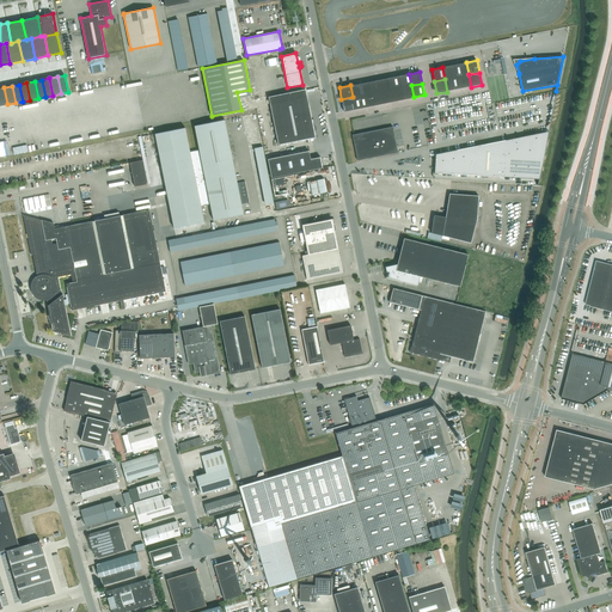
[(402,99),(401,87),(395,89),(389,90),(391,102),(397,101),(402,99)]
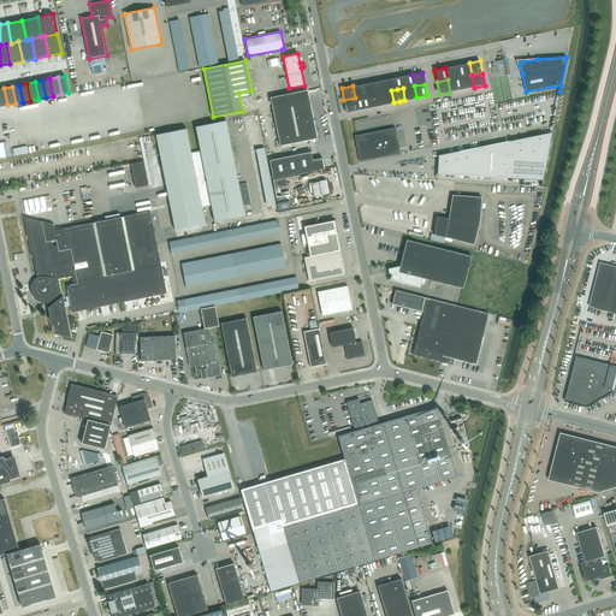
[(307,90),(271,98),(280,146),(317,138),(307,90)]
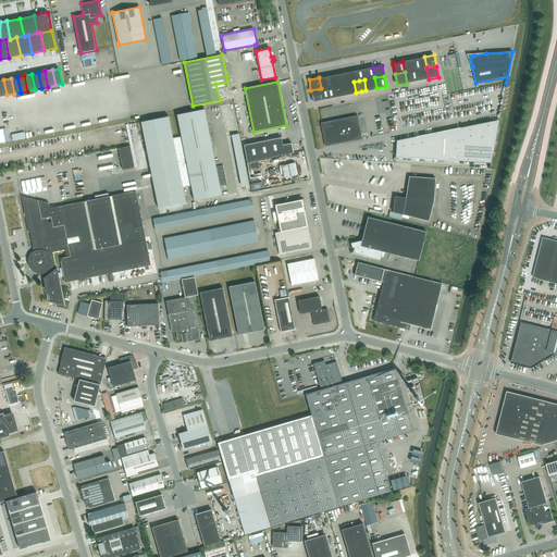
[(323,99),(321,88),(310,90),(312,101),(323,99)]
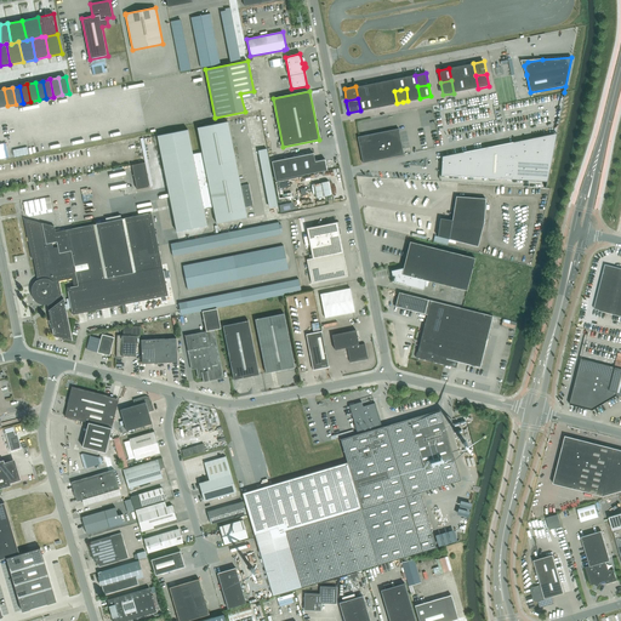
[(188,130),(157,136),(176,232),(206,226),(204,209),(214,208),(216,223),(246,217),(228,121),(197,127),(201,152),(193,154),(188,130)]
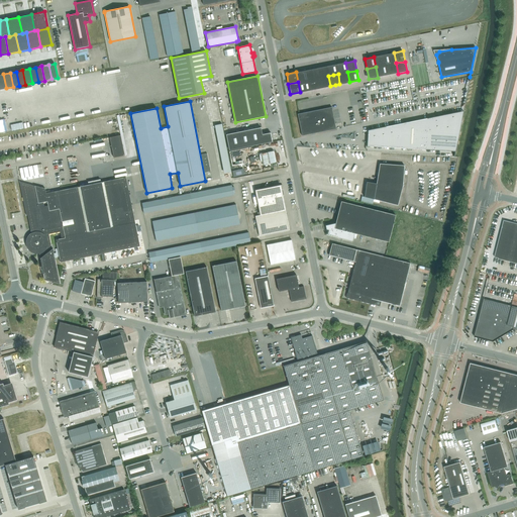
[(302,135),(336,128),(331,107),(298,114),(302,135)]
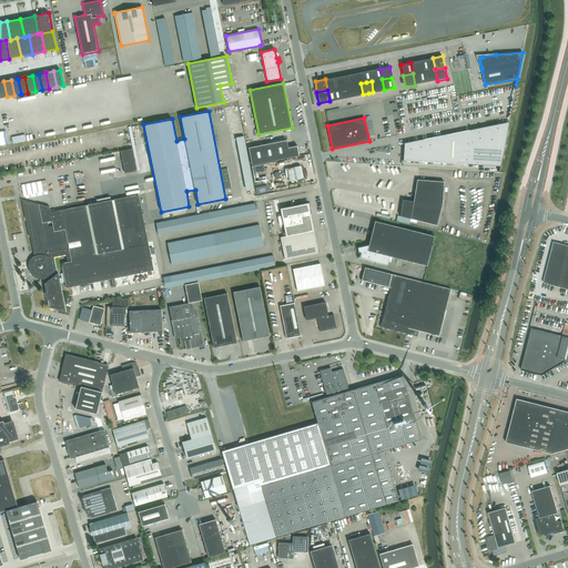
[(467,164),(499,166),(498,172),(499,172),(509,122),(474,129),(473,127),(469,128),(470,130),(405,143),(404,143),(403,160),(467,164)]
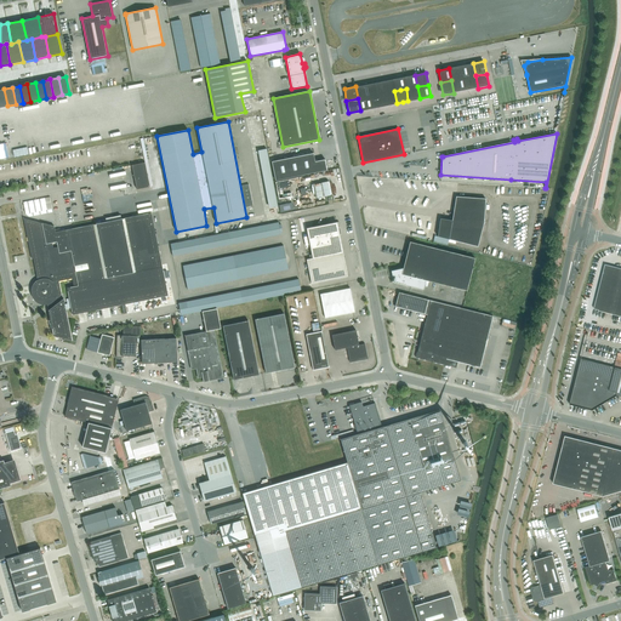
[(279,206),(268,144),(258,147),(269,208),(279,206)]
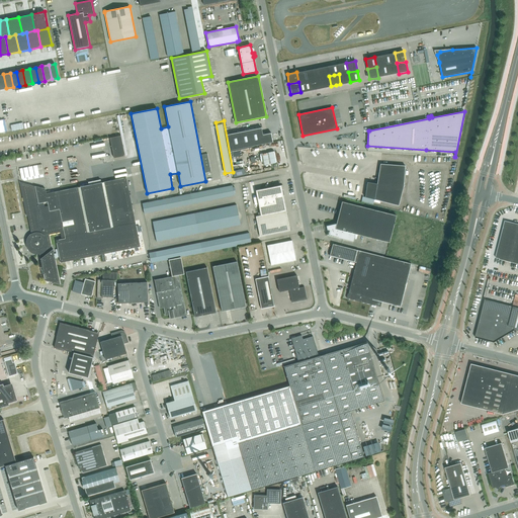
[(23,128),(22,122),(11,125),(12,131),(23,128)]
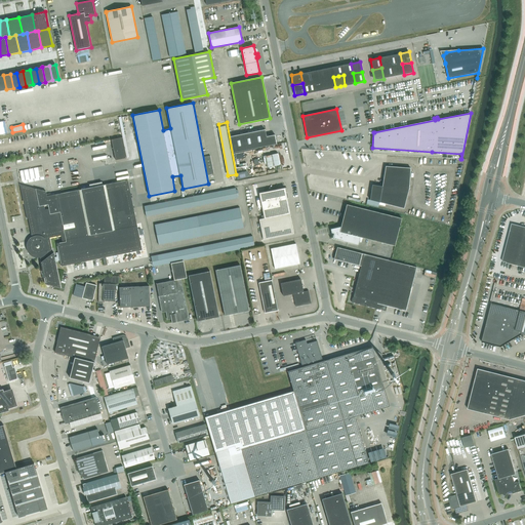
[(275,139),(275,137),(274,134),(267,136),(265,129),(230,136),(233,153),(276,144),(276,140),(275,139)]
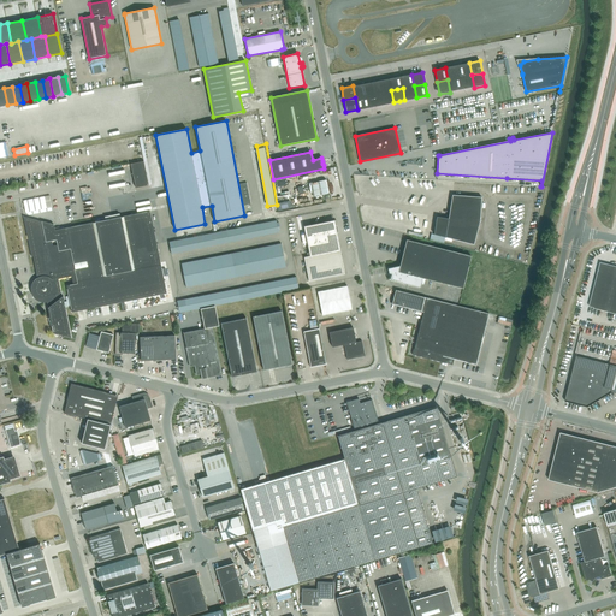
[(143,161),(130,164),(135,188),(148,185),(143,161)]
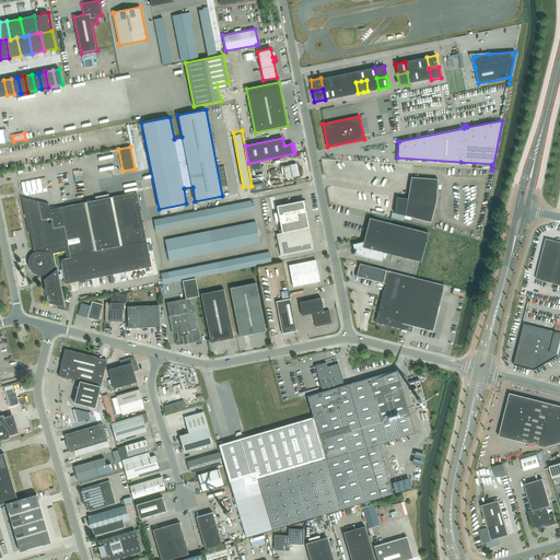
[(224,166),(218,167),(221,187),(228,185),(224,166)]
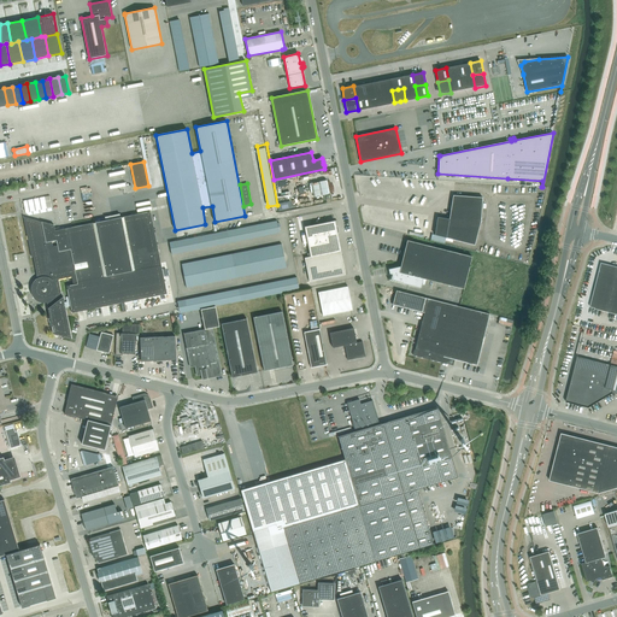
[(23,201),(25,212),(28,215),(28,216),(52,211),(50,195),(28,200),(23,201)]
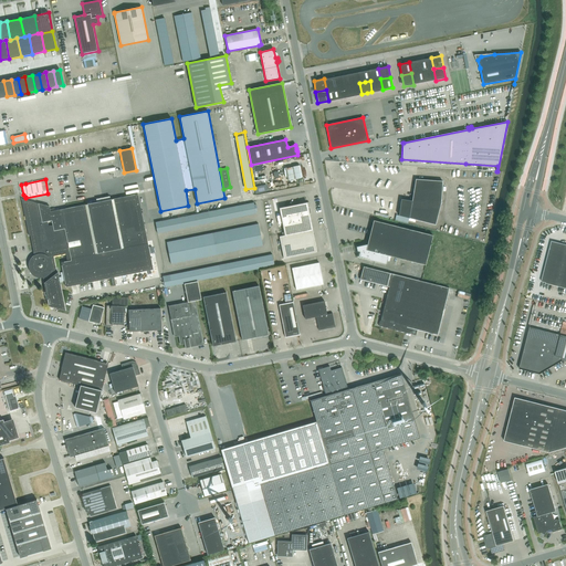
[(401,199),(398,216),(416,220),(436,224),(441,203),(442,181),(416,179),(412,200),(401,199)]
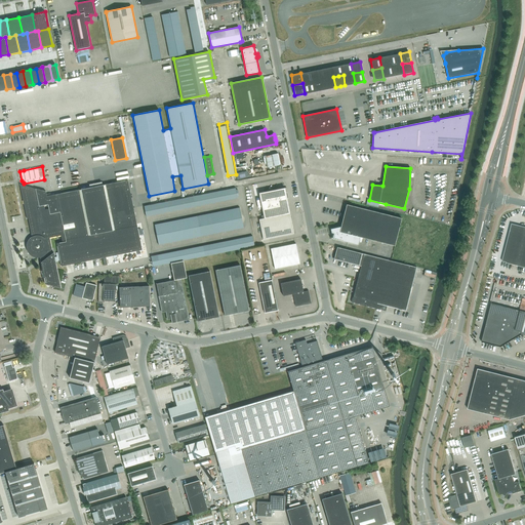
[(56,243),(57,247),(62,266),(142,249),(128,179),(47,196),(46,191),(19,185),(27,218),(30,218),(33,236),(31,237),(29,239),(28,241),(27,243),(26,246),(27,248),(28,251),(29,253),(31,255),(34,256),(36,257),(39,257),(41,257),(43,260),(41,263),(45,283),(52,285),(53,287),(54,286),(61,287),(53,252),(52,253),(49,238),(61,235),(63,242),(56,243)]
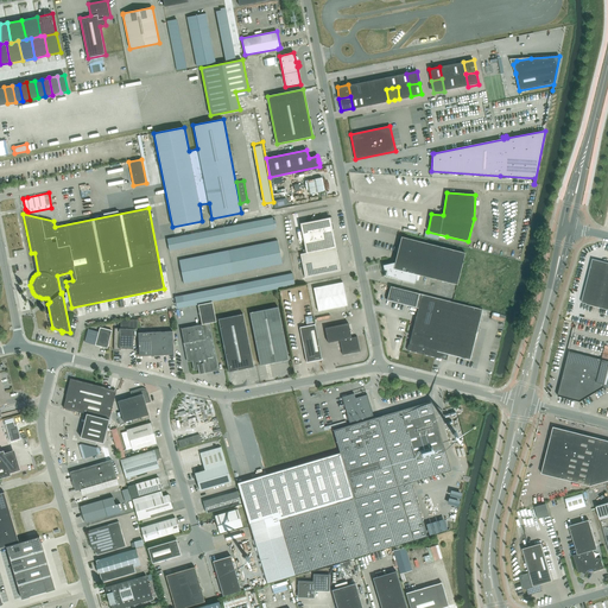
[(305,278),(340,271),(330,217),(301,223),(306,253),(301,254),(305,278)]
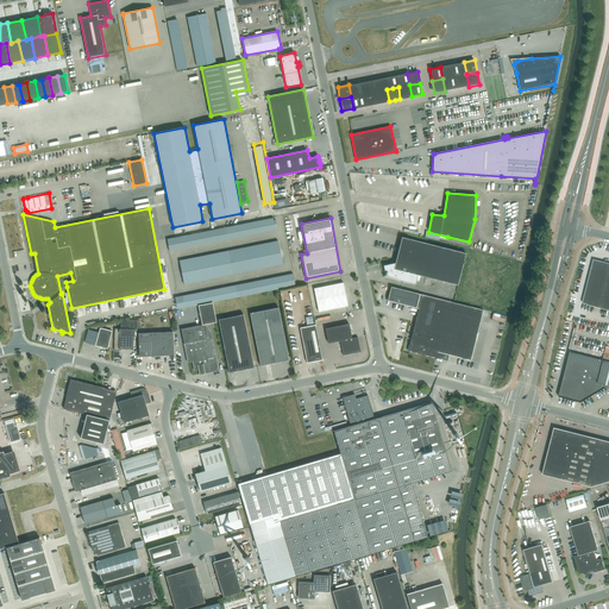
[(418,275),(458,284),(465,253),(402,237),(395,263),(383,265),(384,270),(385,272),(387,272),(387,275),(385,276),(415,283),(418,275)]
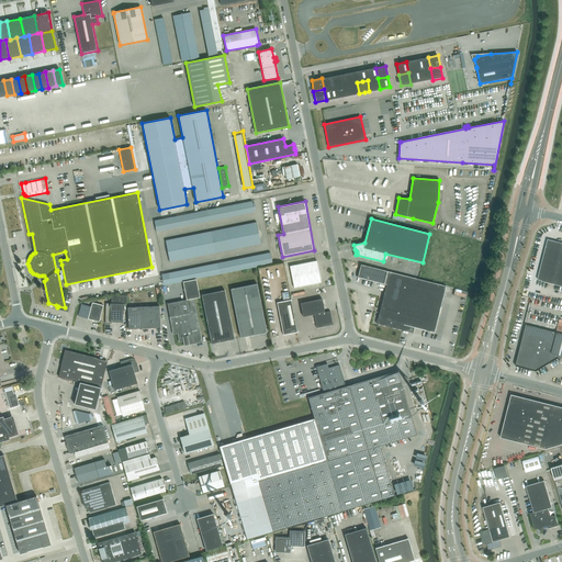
[(561,285),(561,243),(548,239),(537,280),(542,281),(541,281),(561,285)]
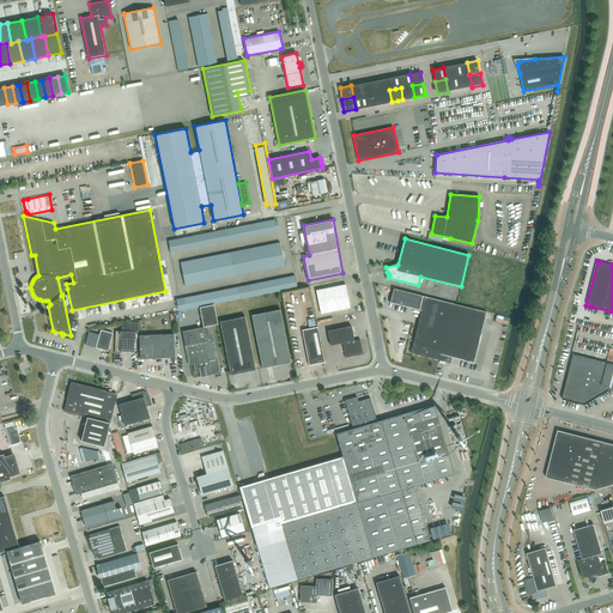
[(316,290),(321,314),(350,308),(345,284),(316,290)]
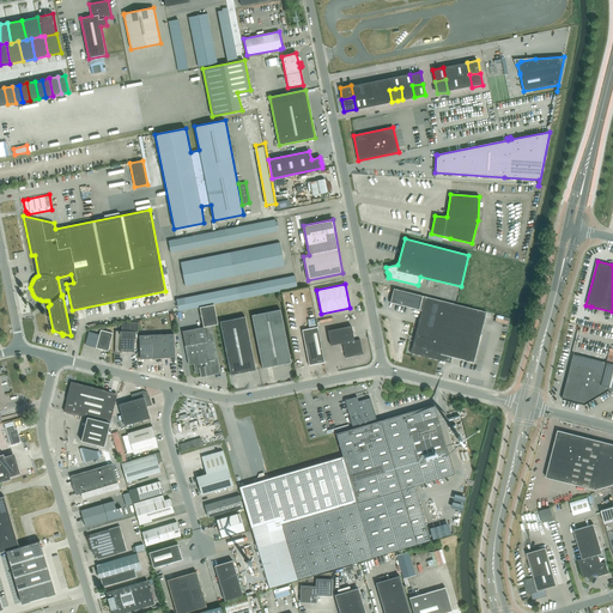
[(392,297),(390,303),(405,307),(422,310),(425,296),(394,289),(392,297)]
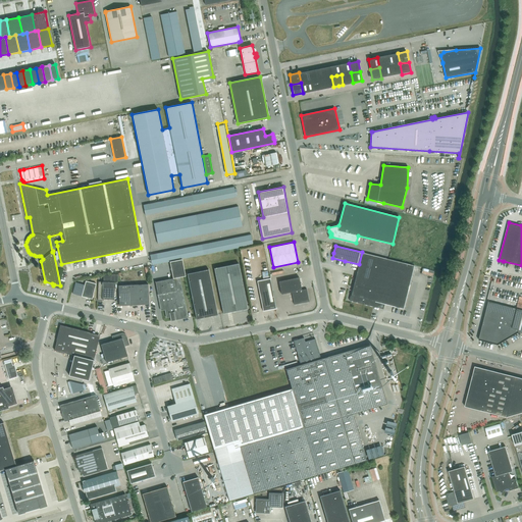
[(359,264),(354,281),(350,300),(378,308),(379,303),(404,309),(414,265),(362,252),(359,264)]
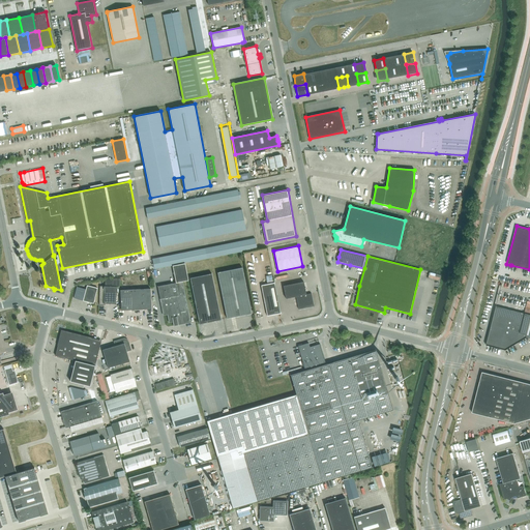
[(169,322),(173,321),(173,325),(177,325),(178,324),(179,324),(190,322),(182,282),(188,280),(185,263),(173,265),(176,283),(157,286),(164,315),(168,314),(169,322)]
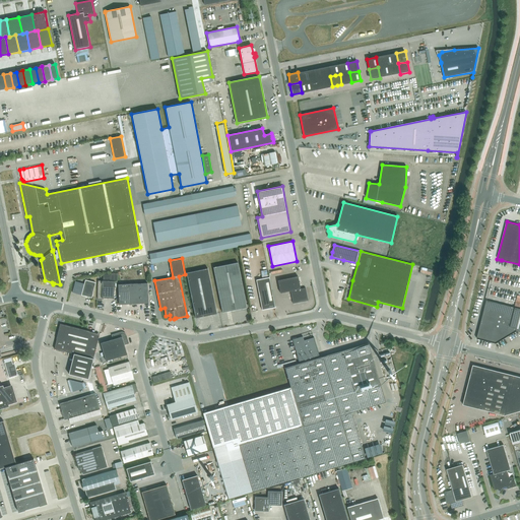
[(222,312),(242,309),(247,308),(238,262),(213,267),(222,312)]
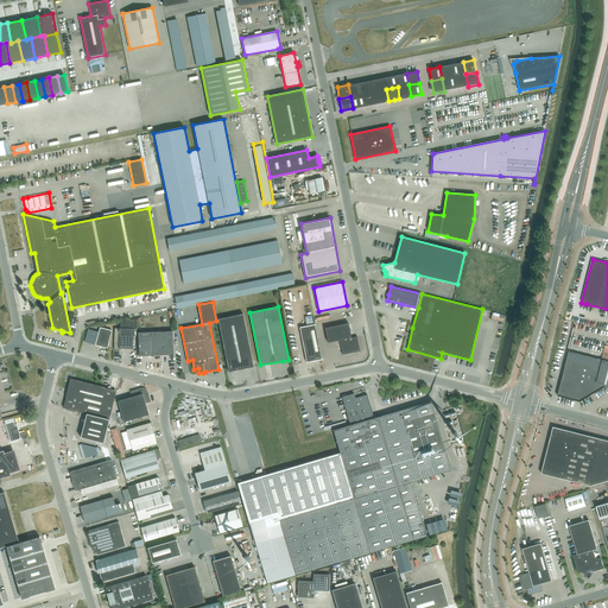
[(228,372),(234,371),(253,367),(242,314),(217,318),(228,372)]
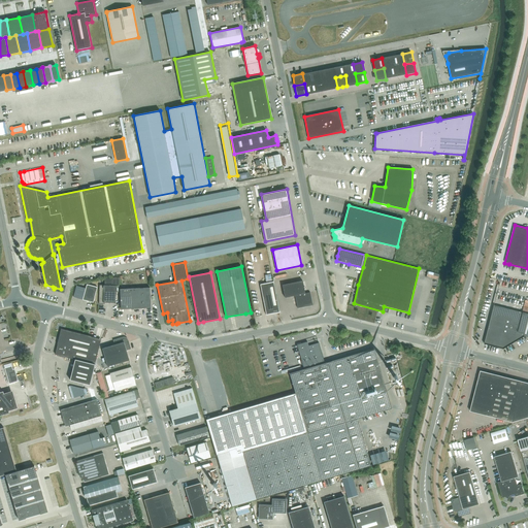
[(99,285),(99,303),(104,303),(104,302),(116,302),(116,285),(119,286),(120,277),(112,277),(112,278),(104,278),(104,285),(99,285)]
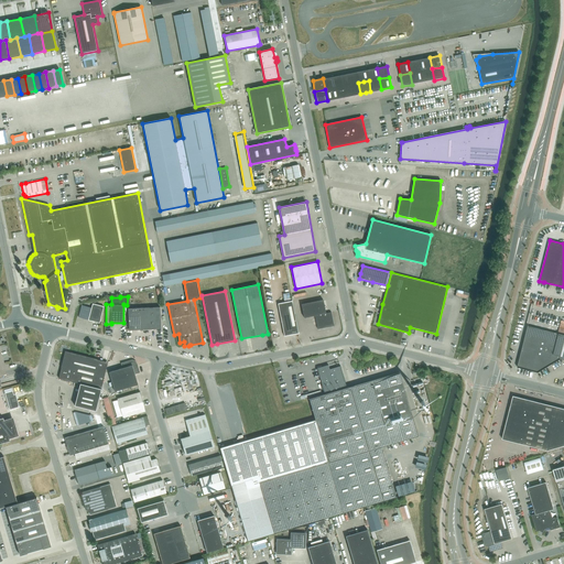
[(334,325),(332,312),(326,313),(323,300),(301,304),(304,317),(315,315),(317,328),(334,325)]
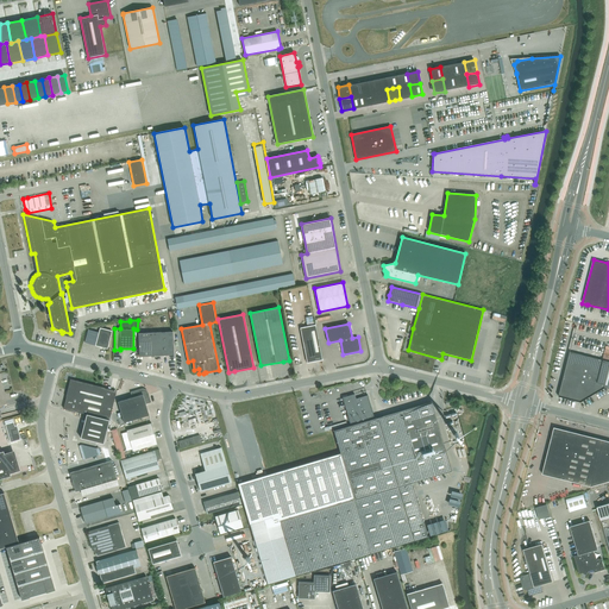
[(307,363),(308,363),(322,359),(315,325),(300,327),(307,363)]
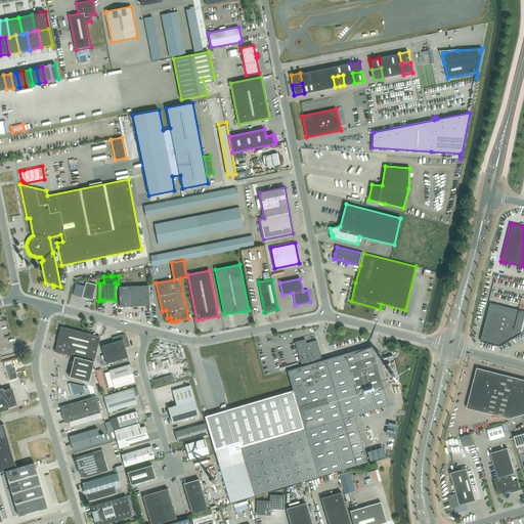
[(76,284),(73,295),(82,297),(88,299),(92,300),(96,285),(86,281),(85,286),(76,284)]
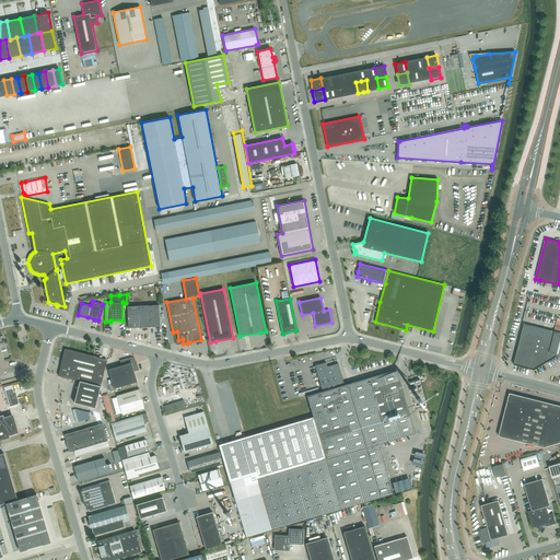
[(128,327),(159,326),(160,326),(159,305),(127,306),(128,327)]
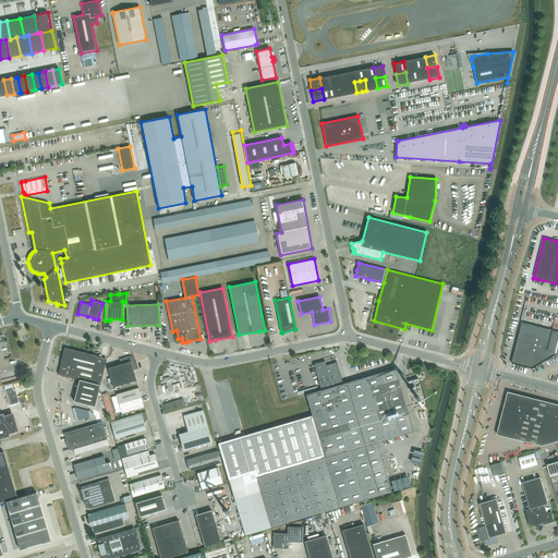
[(557,355),(557,330),(522,323),(512,363),(532,368),(555,355),(557,355)]
